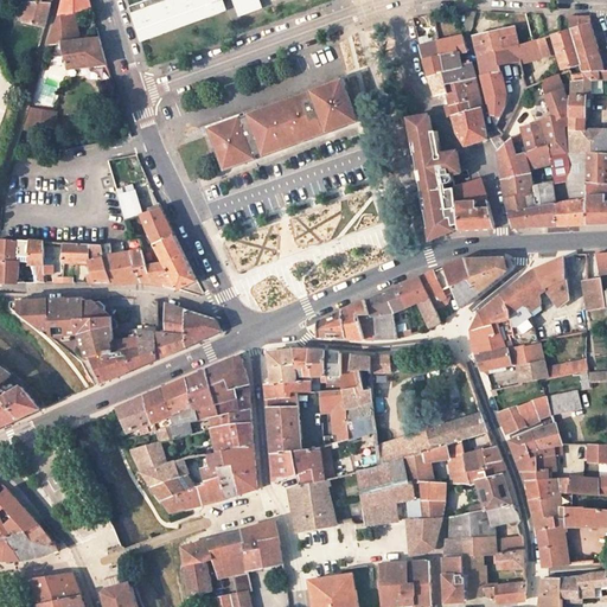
[(63,0),(59,17),(75,12),(90,8),(88,0),(63,0)]
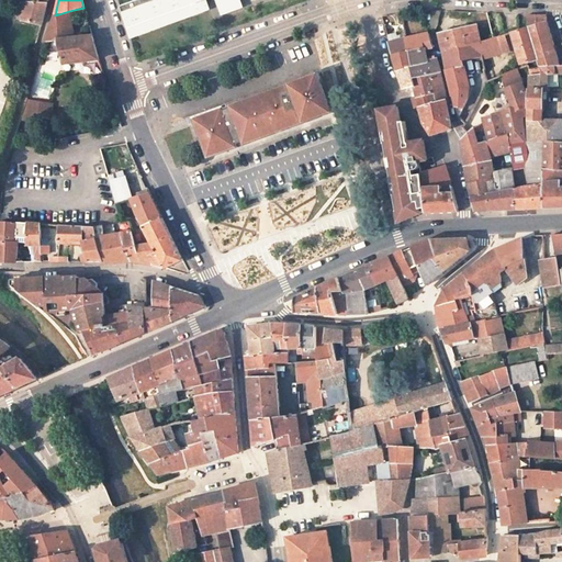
[(137,0),(120,7),(122,13),(155,0),(137,0)]
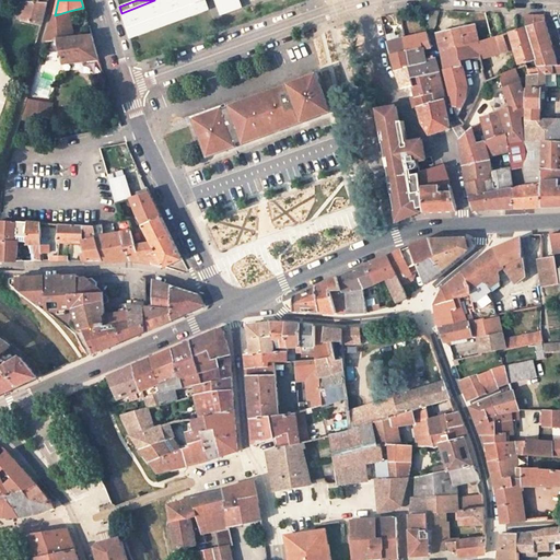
[(154,0),(121,13),(128,34),(208,6),(206,0),(154,0)]
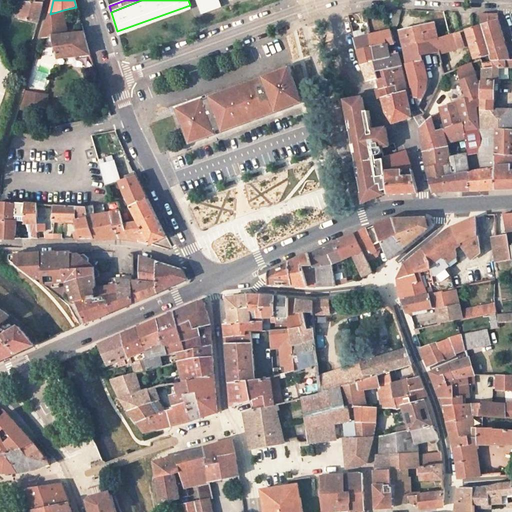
[(214,0),(198,0),(203,13),(217,8),(214,0)]
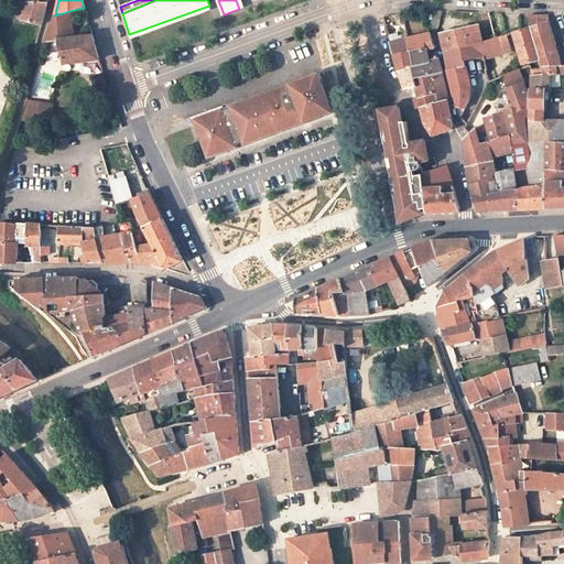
[(28,2),(23,20),(42,25),(47,3),(28,2)]
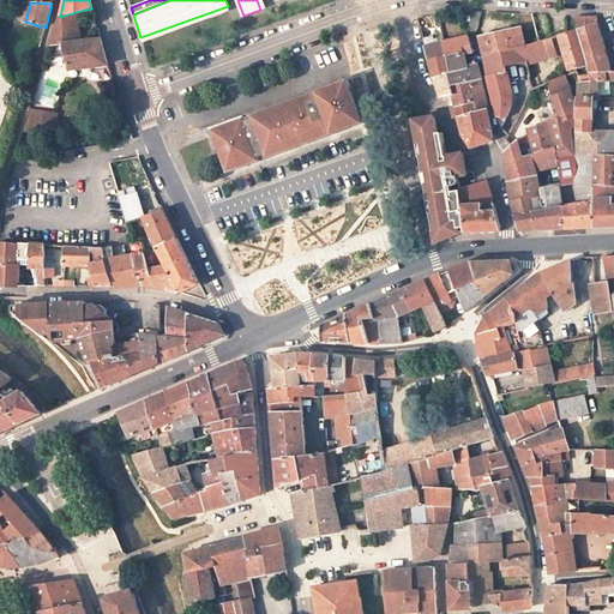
[(82,41),(76,12),(60,17),(49,46),(64,44),(70,70),(108,65),(101,38),(82,41)]
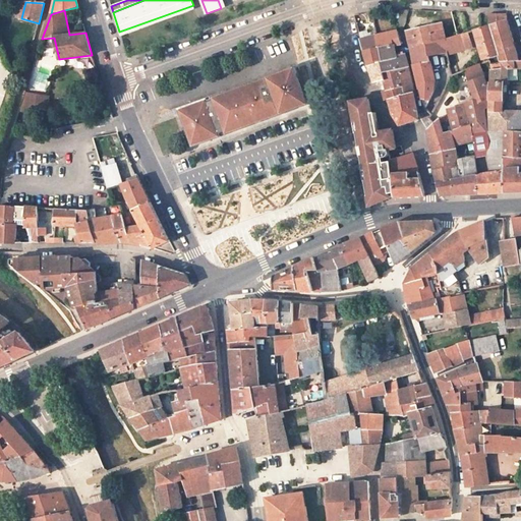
[(498,14),(498,23),(490,25),(500,55),(502,62),(513,61),(519,61),(507,20),(506,14),(498,14)]
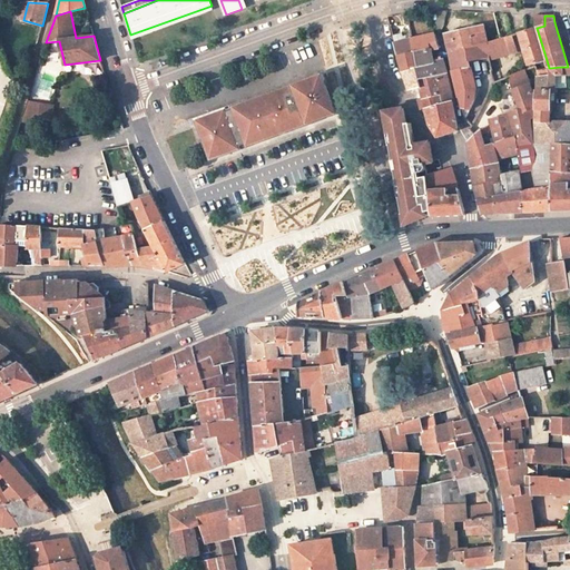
[(488,43),(483,26),(451,33),(454,51),(488,43)]
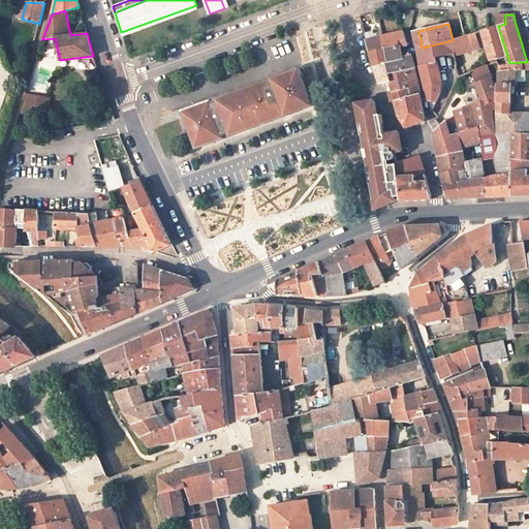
[(491,61),(507,56),(498,26),(483,31),(491,61)]
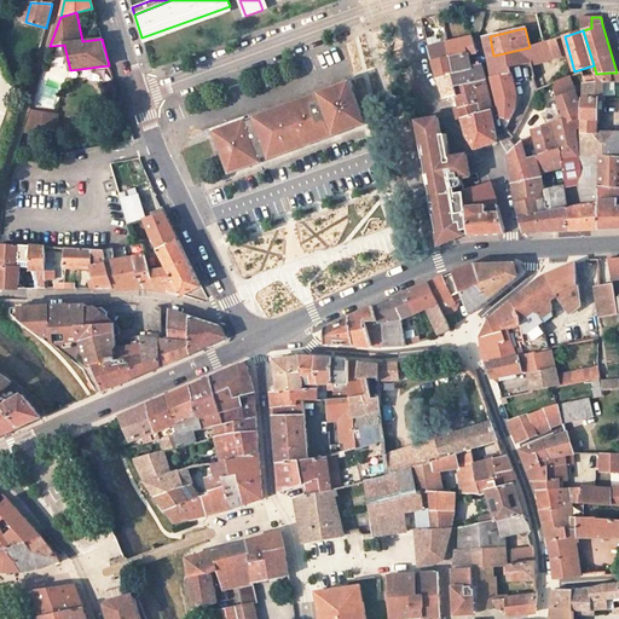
[(472,36),(466,38),(447,42),(447,44),(455,76),(456,87),(474,82),(486,80),(481,65),(472,68),(470,56),(478,53),(472,36)]
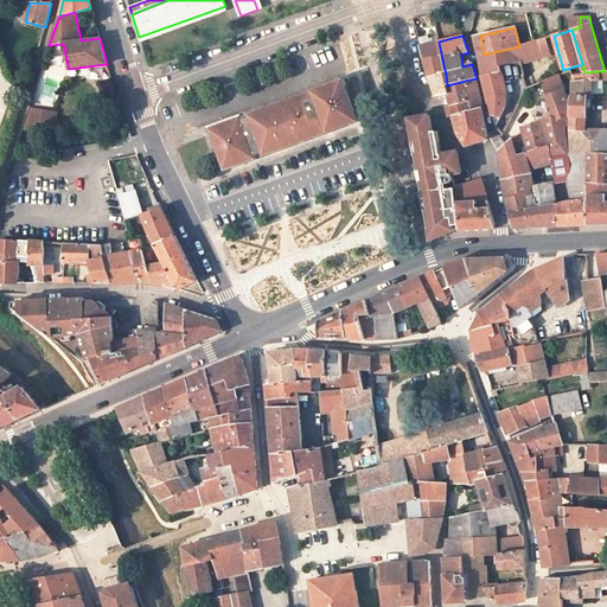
[(474,37),(478,56),(484,55),(480,36),(474,37)]
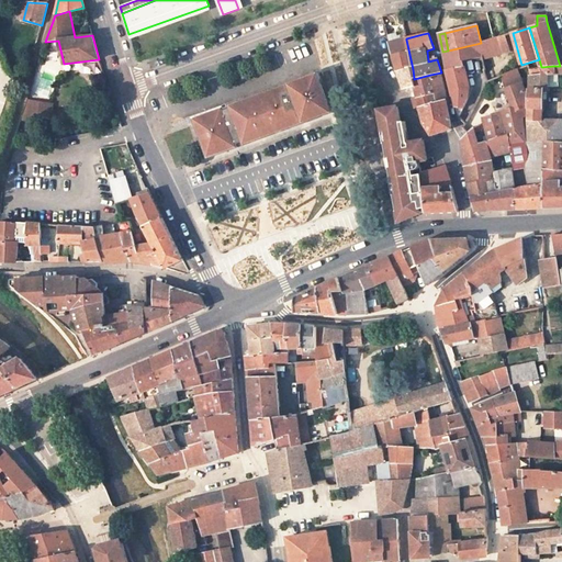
[(505,35),(494,38),(481,43),(483,59),(509,51),(505,35)]
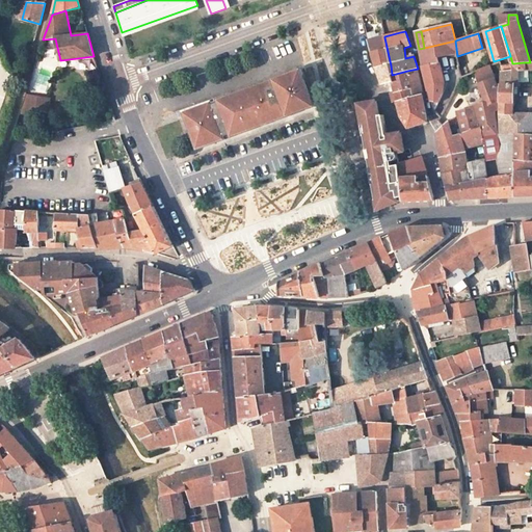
[(391,65),(384,37),(369,42),(377,70),(391,65)]
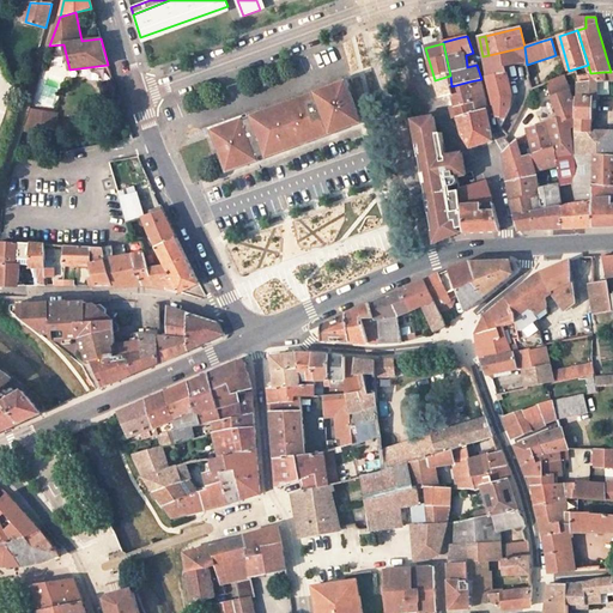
[(528,74),(529,74),(527,65),(525,47),(489,55),(483,56),(487,78),(509,72),(510,78),(528,74)]
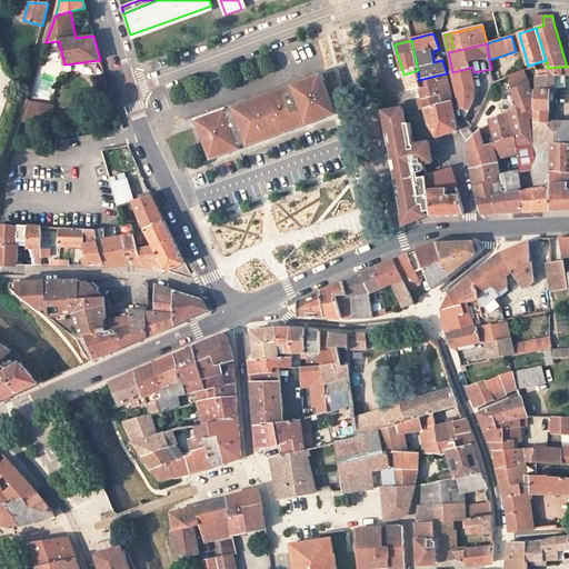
[(471,72),(473,72),(472,67),(452,72),(460,108),(469,110),(473,100),(475,88),(471,72)]
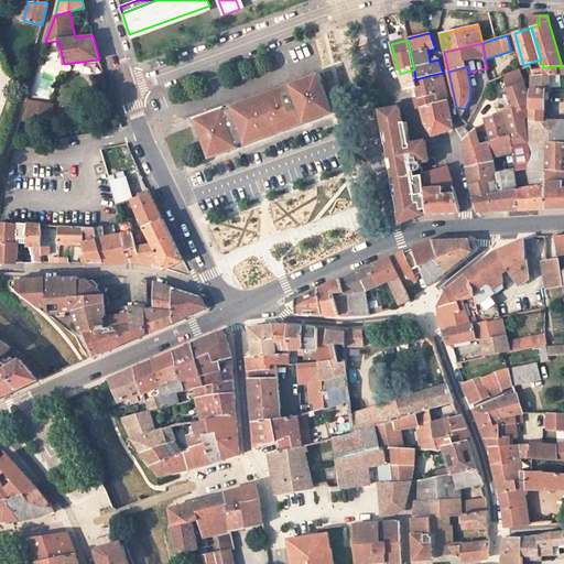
[(532,143),(545,143),(545,121),(545,91),(549,91),(549,88),(549,75),(556,75),(555,66),(543,67),(545,74),(531,75),(531,121),(530,121),(532,143)]
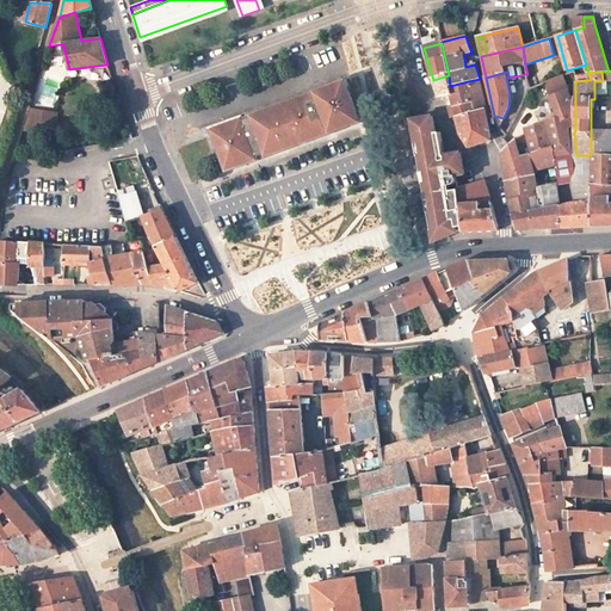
[(440,99),(452,96),(450,86),(449,75),(433,80),(440,99)]
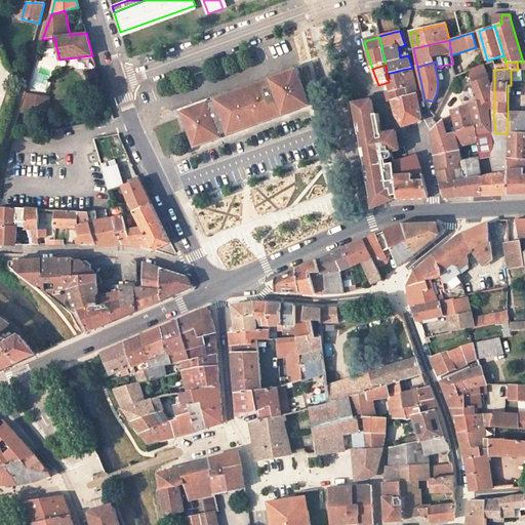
[(417,93),(412,68),(402,70),(407,87),(410,95),(417,93)]
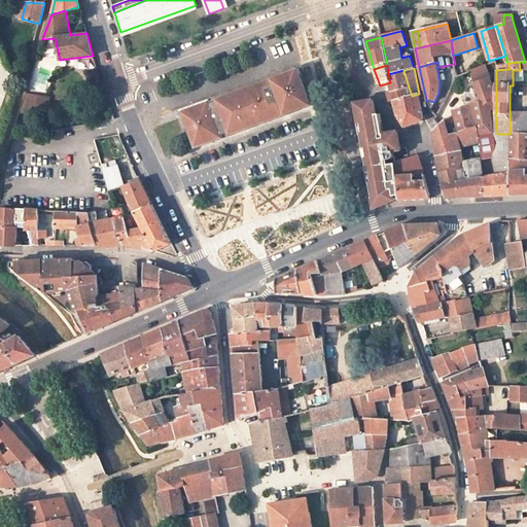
[(479,68),(471,71),(475,83),(486,79),(479,68)]
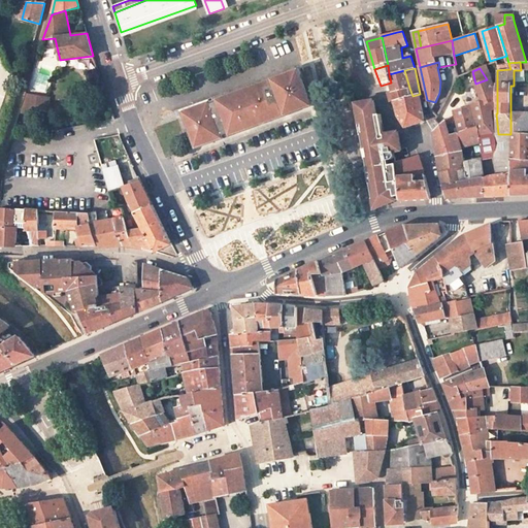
[(307,104),(295,69),(271,77),(271,78),(264,81),(263,80),(254,84),(255,85),(256,87),(248,90),(233,95),(226,98),(226,96),(217,100),(217,101),(209,103),(209,101),(185,109),(198,146),(222,137),(221,134),(228,131),(228,134),(237,130),(237,129),(244,126),(260,121),(267,119),(267,120),(276,117),(275,113),(283,111),(284,113),(307,104)]
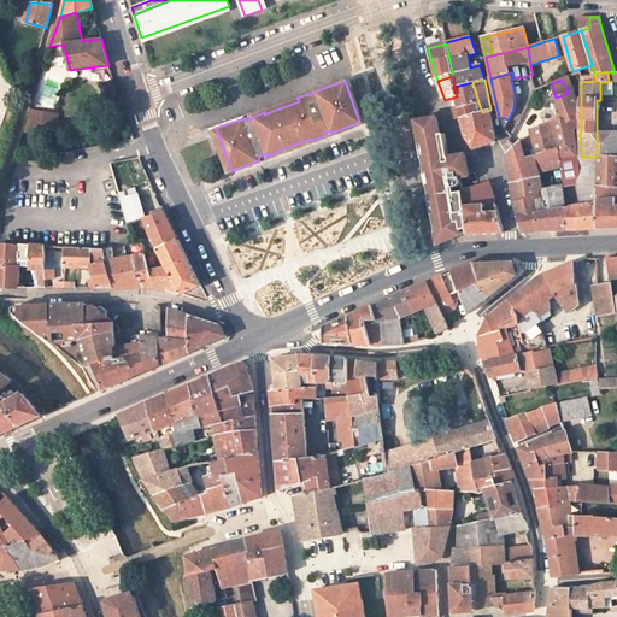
[(479,103),(472,82),(454,87),(457,97),(459,105),(459,107),(479,103)]
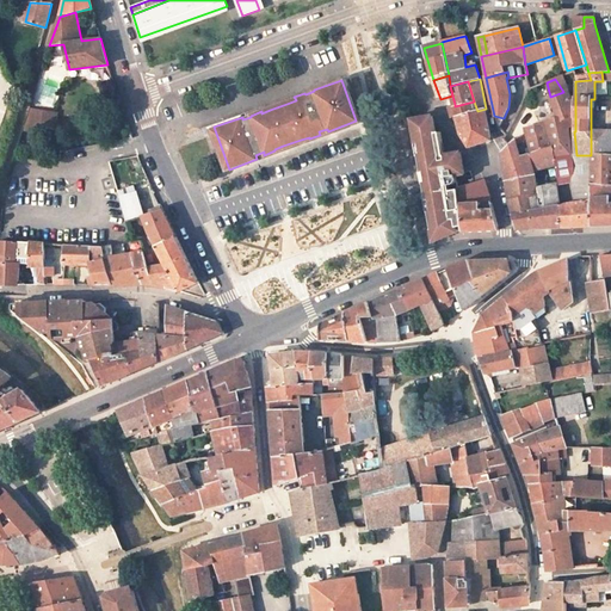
[(594,81),(594,96),(608,96),(608,81),(603,81),(594,81)]
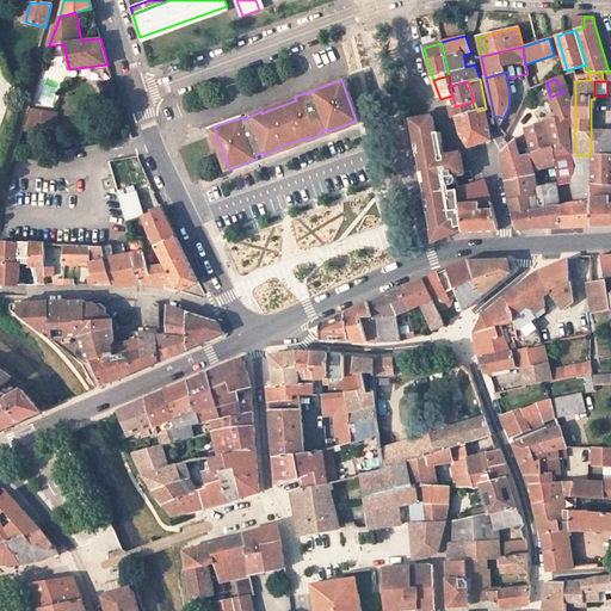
[(563,92),(550,97),(559,118),(545,122),(553,147),(555,159),(572,155),(568,127),(571,127),(571,104),(573,104),(567,90),(563,92)]
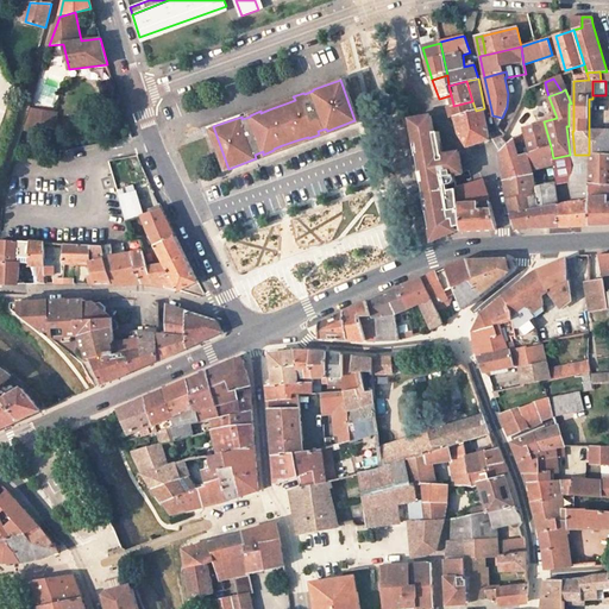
[(476,111),(472,101),(453,106),(456,115),(458,131),(459,136),(468,148),(490,139),(484,108),(476,111)]
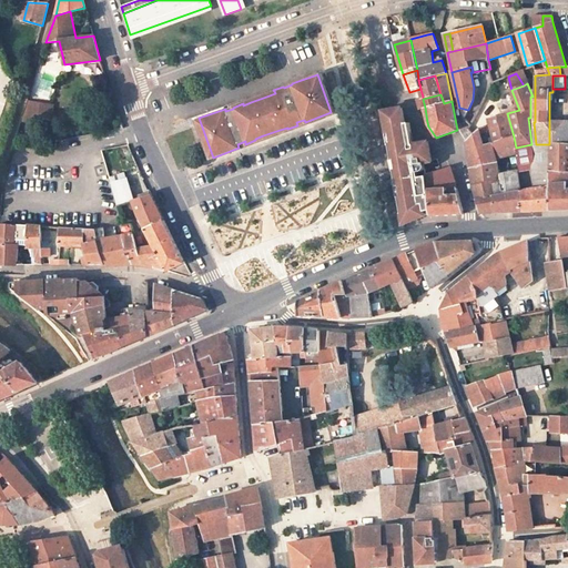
[(53,107),(27,101),(21,121),(51,127),(53,107)]
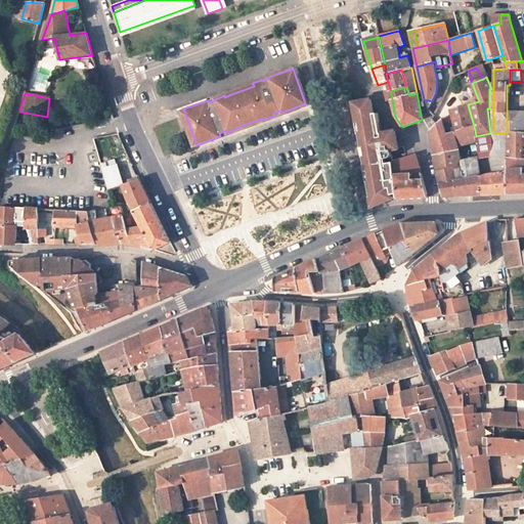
[(394,162),(393,159),(392,151),(396,150),(395,148),(393,134),(389,134),(379,135),(375,116),(370,117),(368,103),(353,105),(356,120),(361,150),(365,149),(367,160),(363,160),(365,169),(370,194),(374,194),(376,204),(385,202),(393,199),(397,199),(394,162)]
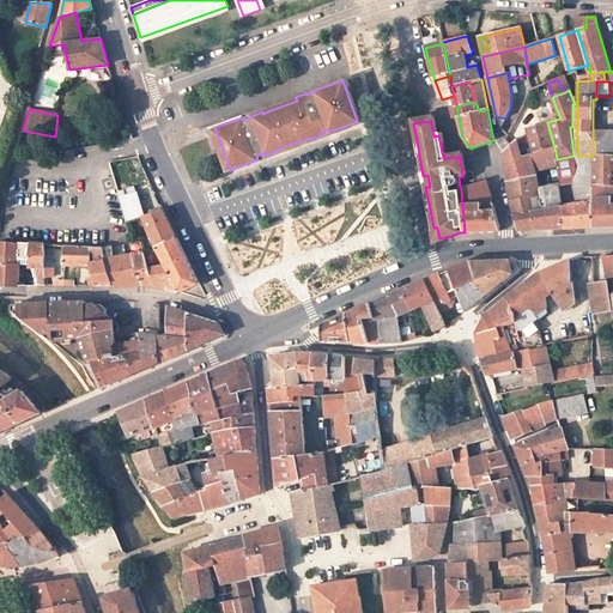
[(554,147),(547,122),(527,129),(527,131),(532,155),(554,147)]
